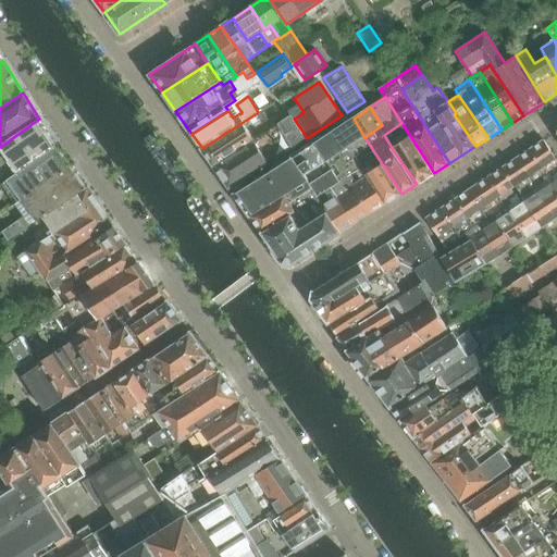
[(257,113),(202,148),(214,164),(255,138),(245,125),(247,123),(256,127),(269,120),(261,110),(258,112),(257,113)]
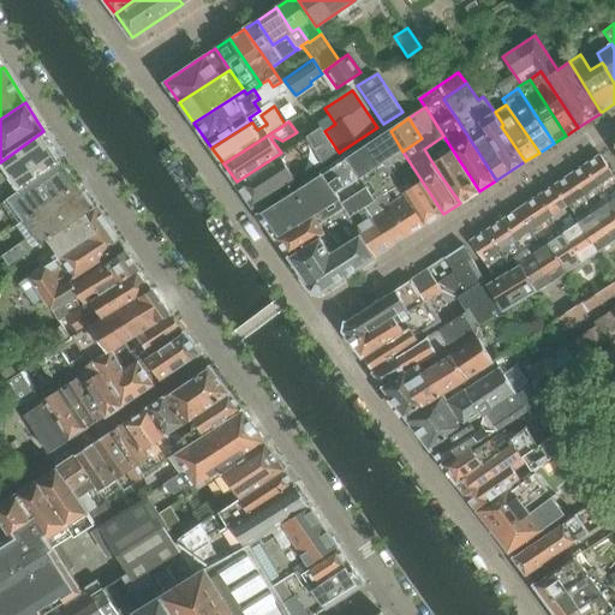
[(281,153),(237,181),(254,207),(297,180),(339,153),(324,131),(324,132),(321,126),(281,153)]
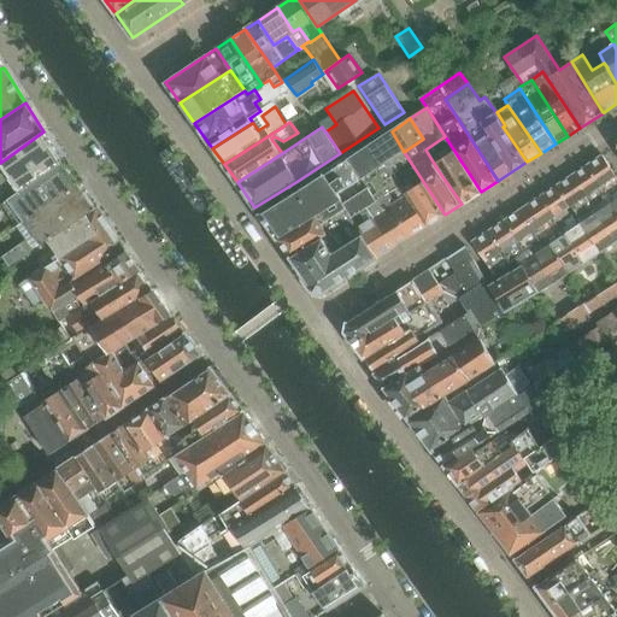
[(43,131),(0,163),(6,171),(3,174),(1,171),(0,171),(0,195),(10,189),(11,187),(10,184),(13,181),(57,150),(43,131)]
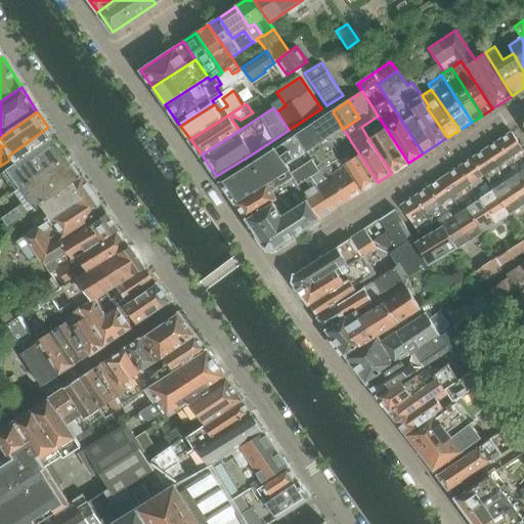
[(330,114),(317,121),(329,138),(343,129),(333,112),(330,114)]
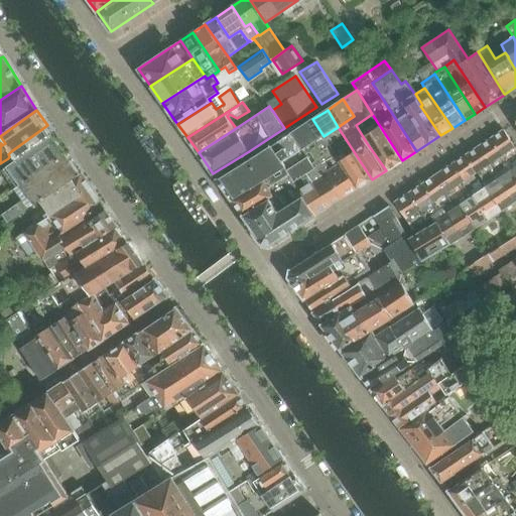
[(372,114),(356,125),(367,143),(386,170),(402,160),(372,114)]
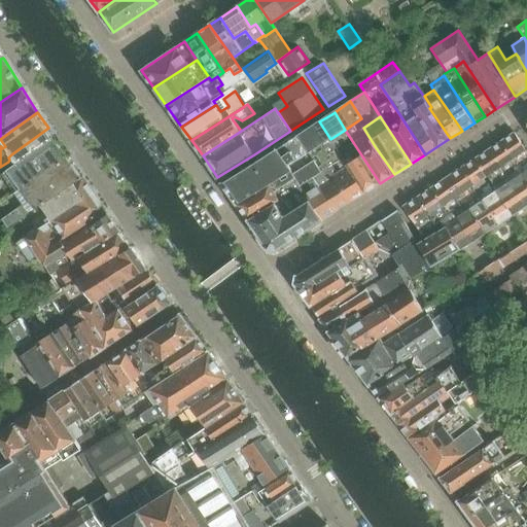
[(319,121),(315,125),(325,142),(288,166),(291,170),(237,204),(248,219),(301,185),(314,177),(328,168),(343,159),(329,139),(330,139),(319,121)]
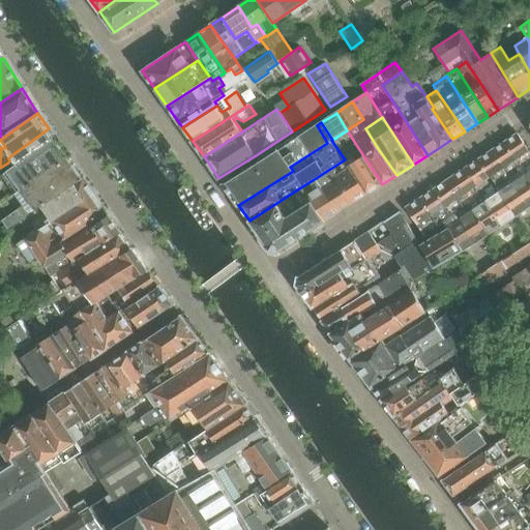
[(317,125),(224,184),(238,205),(293,171),(290,167),(327,143),(317,125)]
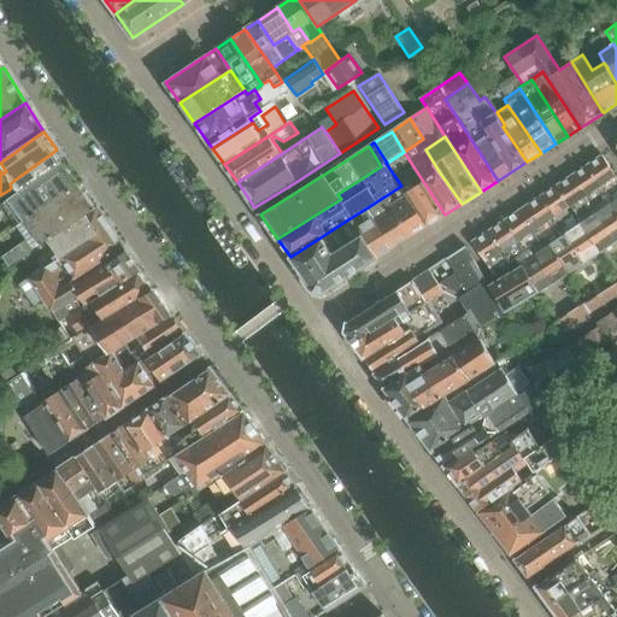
[(57,150),(13,181),(19,191),(64,160),(57,150)]
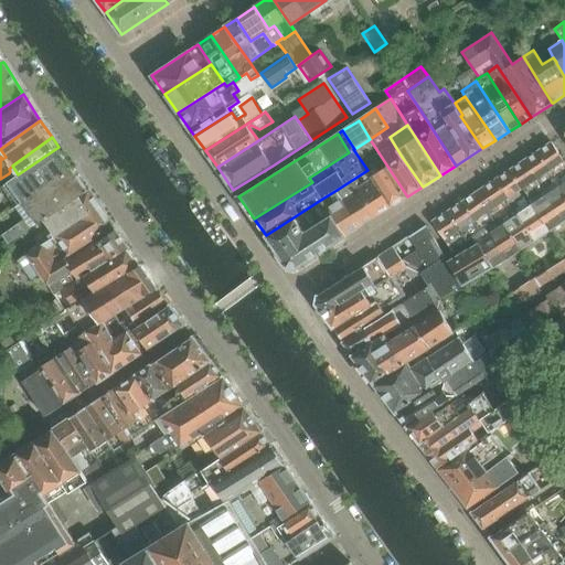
[(354,149),(353,149),(368,170),(392,206),(407,196),(370,139),(354,149)]
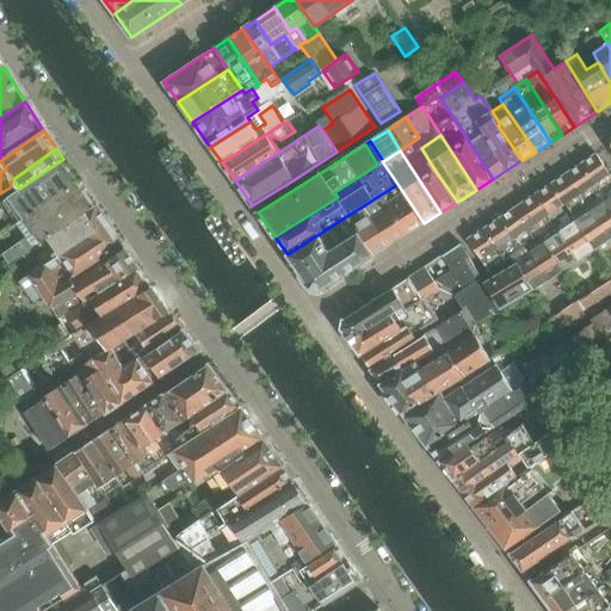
[(610,190),(610,176),(610,174),(597,154),(581,164),(603,196),(610,190)]
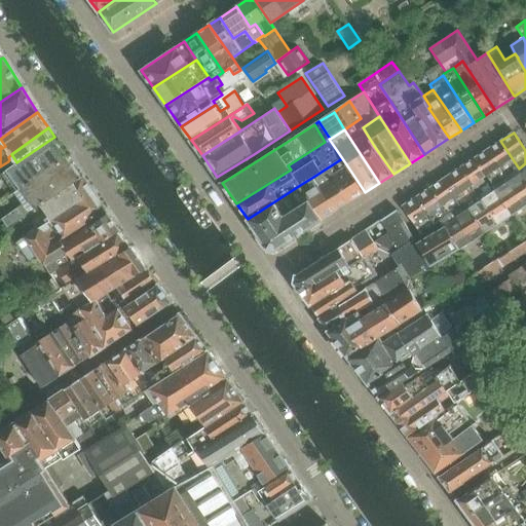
[(8,168),(8,170),(0,175),(0,179),(4,184),(7,182),(15,193),(69,155),(54,136),(54,137),(16,162),(8,168)]
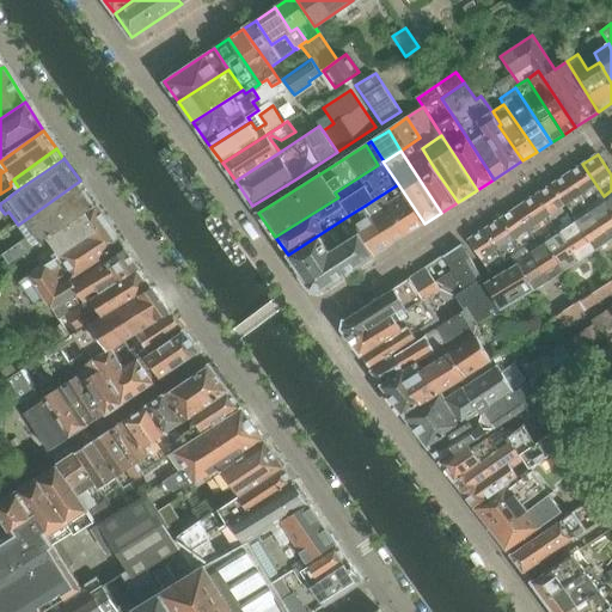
[(582,164),(568,173),(589,206),(603,197),(604,196),(582,164)]
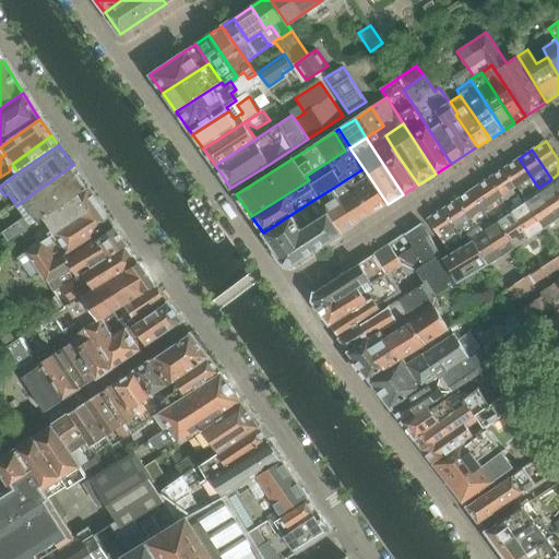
[(519,158),(504,168),(524,198),(537,189),(538,188),(519,158)]
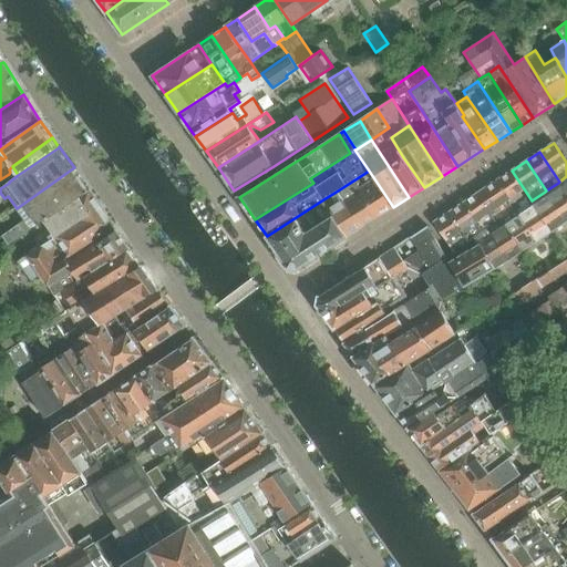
[(17,208),(26,220),(20,224),(1,237),(8,246),(26,233),(44,220),(47,219),(45,218),(90,189),(74,167),(17,208)]
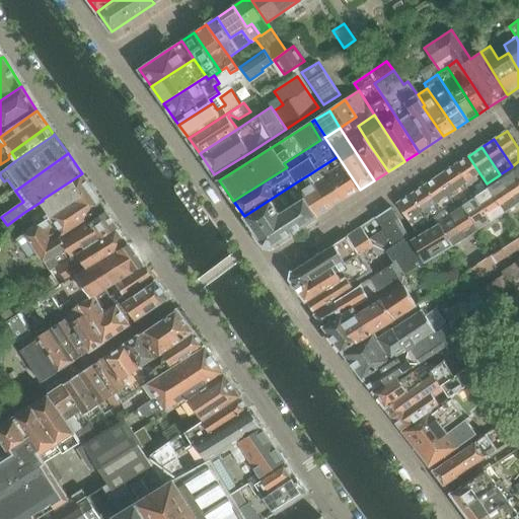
[(338,156),(323,165),(345,199),(360,190),(338,156)]
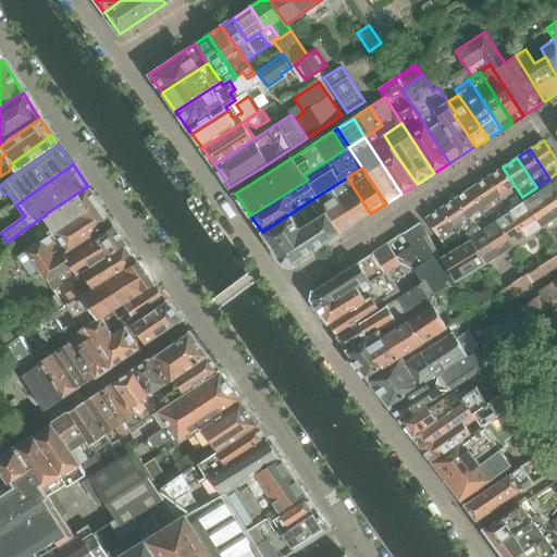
[(500,196),(498,197),(505,208),(508,207),(521,197),(522,197),(503,168),(489,176),(500,196)]
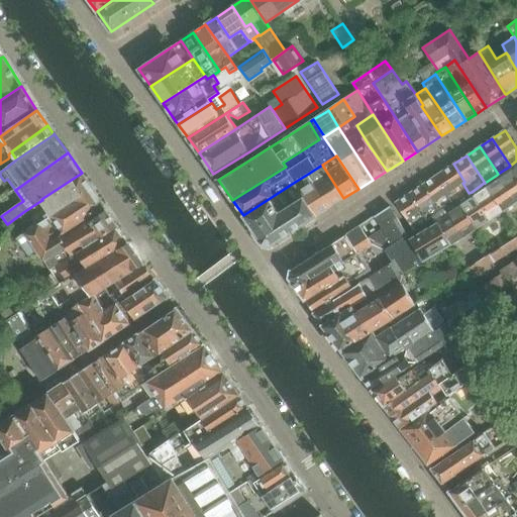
[(462,183),(464,182),(453,164),(435,176),(452,203),(458,200),(469,193),(462,183)]
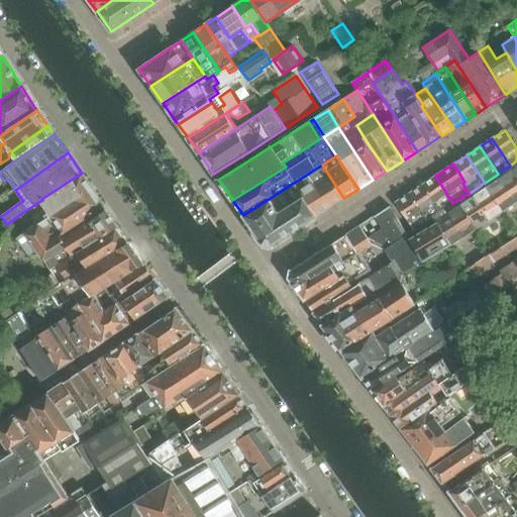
[(322,165),(308,174),(329,206),(343,198),(322,165)]
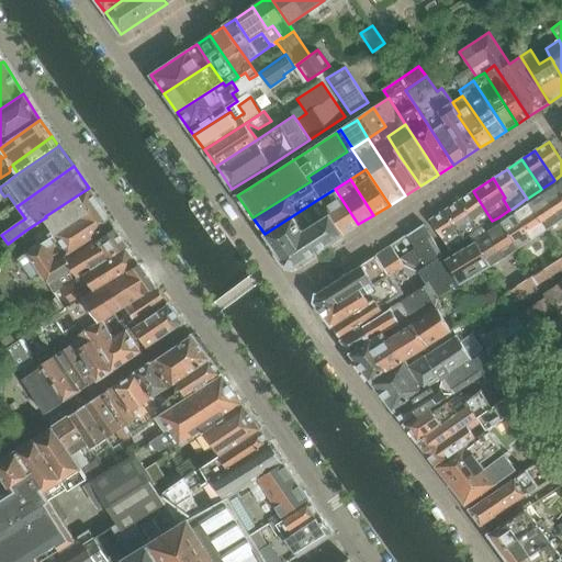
[(541,189),(540,190),(559,221),(561,218),(561,194),(553,181),(541,189)]
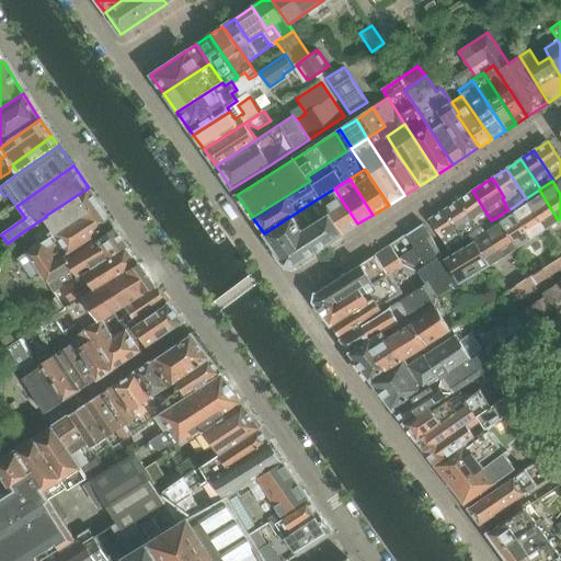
[(44,218),(49,226),(37,236),(42,241),(26,252),(18,259),(32,278),(39,273),(48,284),(64,274),(59,266),(61,264),(116,228),(89,187),(45,216),(46,217),(44,218)]
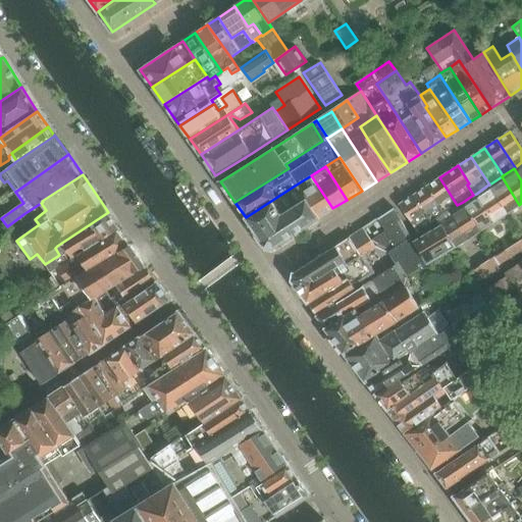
[(311,175),(298,184),(307,197),(305,198),(318,217),(332,208),(311,175)]
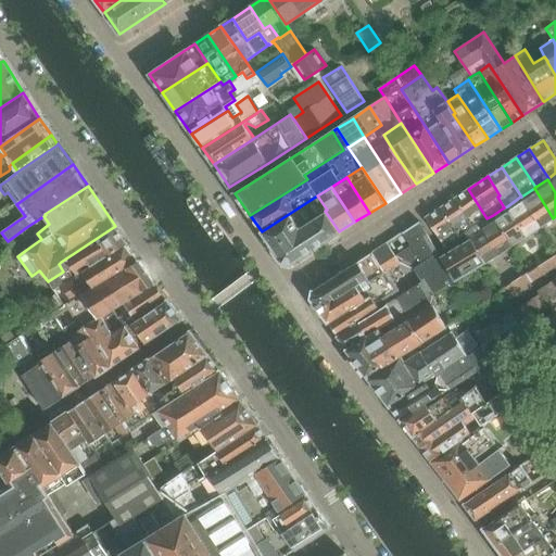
[(521,197),(520,197),(540,227),(553,218),(534,188),(521,197)]
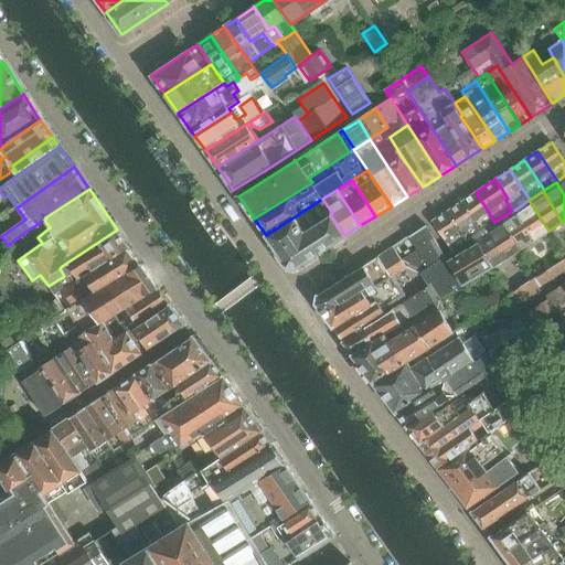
[(476,192),(461,202),(481,232),(488,227),(494,222),(476,192)]
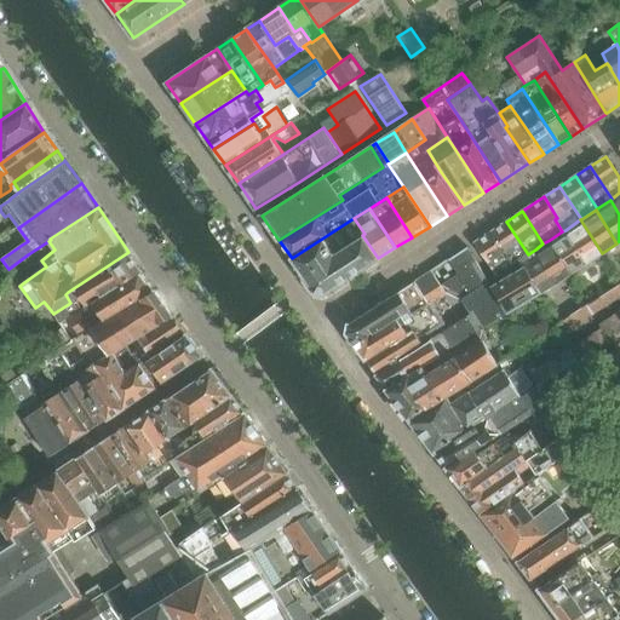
[(354,218),(292,258),(304,274),(316,292),(317,293),(319,293),(320,294),(321,294),(322,294),(323,293),(378,258),(362,235),(365,234),(354,218)]
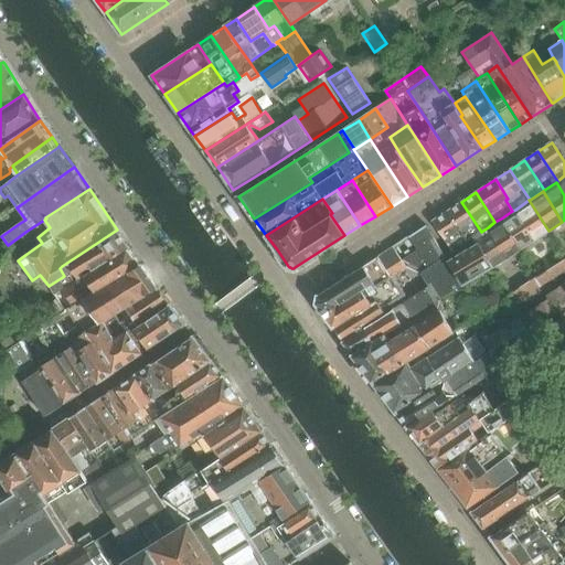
[(529,200),(515,210),(534,241),(548,231),(529,200)]
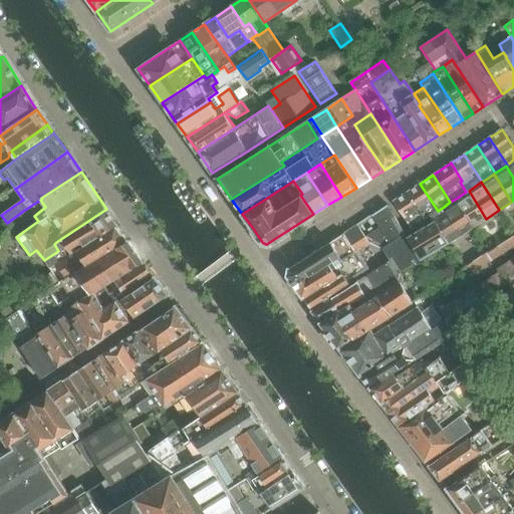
[(420,184),(407,193),(425,220),(431,216),(431,215),(438,211),(420,184)]
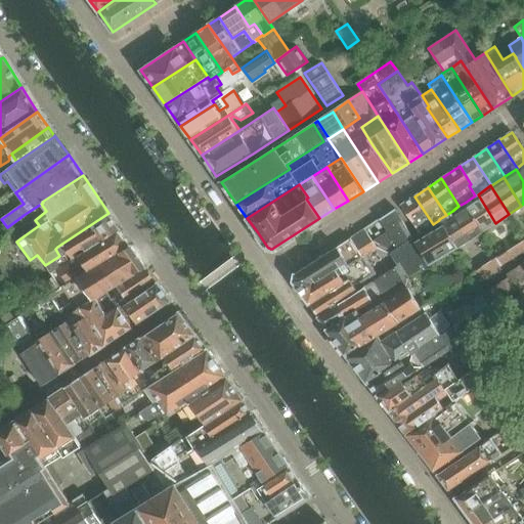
[(475,195),(465,203),(482,231),(495,223),(478,194),(475,195)]
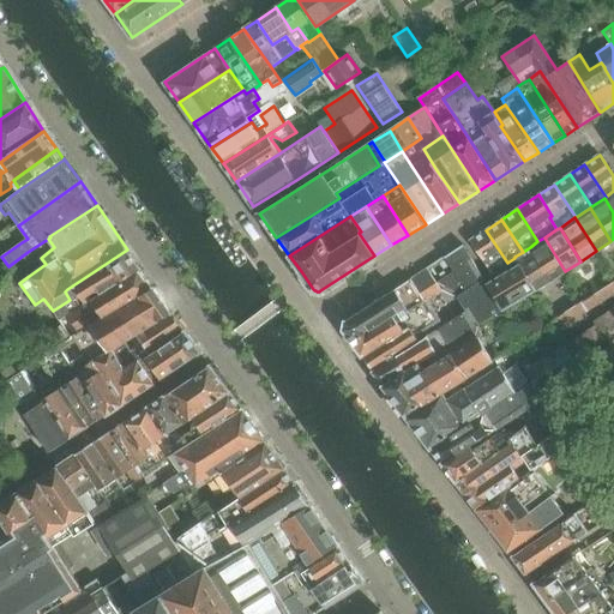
[(486,230),(470,240),(483,260),(492,274),(507,263),(486,230)]
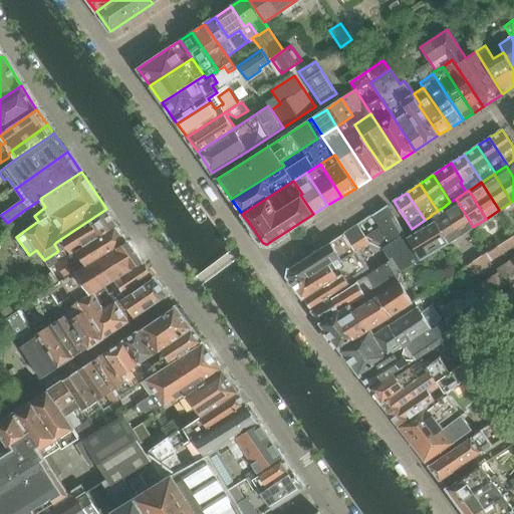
[(450,202),(444,207),(461,235),(473,227),(456,199),(450,202)]
